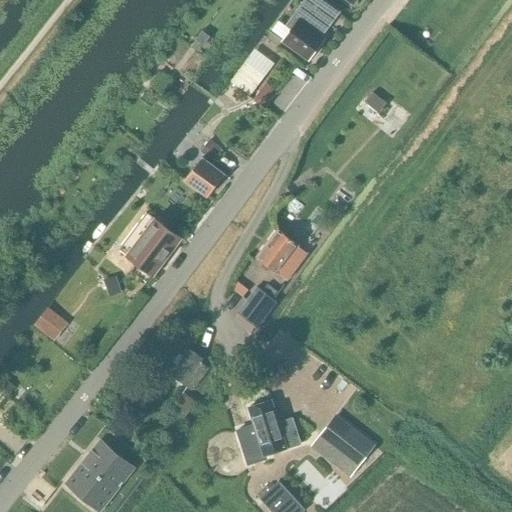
[(313,59),(320,49),(318,47),(324,39),(321,36),(339,12),(322,0),(306,0),(279,38),(309,60),(310,57),(313,59)]
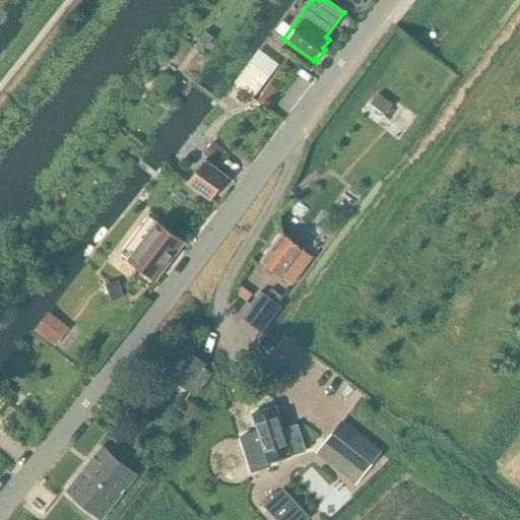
[(236,82),(235,83),(236,83),(240,87),(254,98),(268,79),(251,65),(250,64),(244,72),(236,82)]
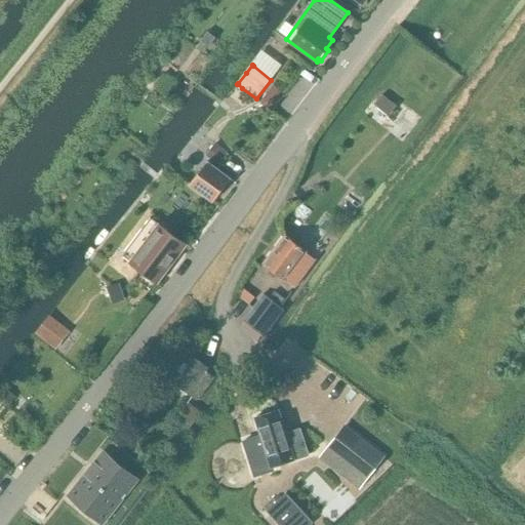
[(283,92),(273,85),(260,101),(271,109),(283,92)]
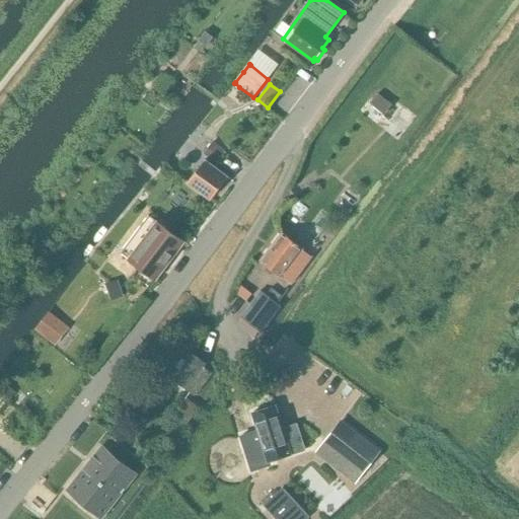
[(380,89),(369,103),(384,116),(395,100),(380,89)]
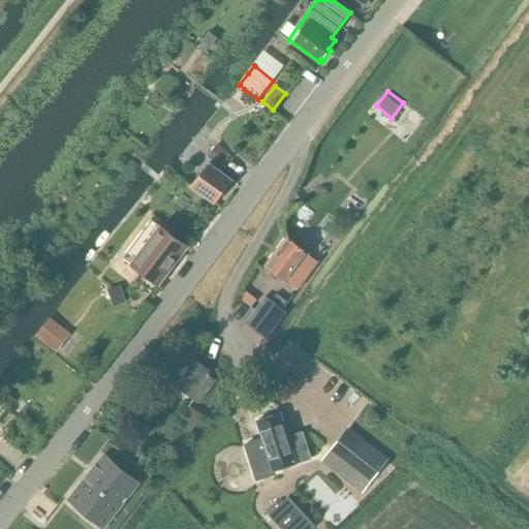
[(229,154),(217,144),(207,156),(219,166),(229,154)]
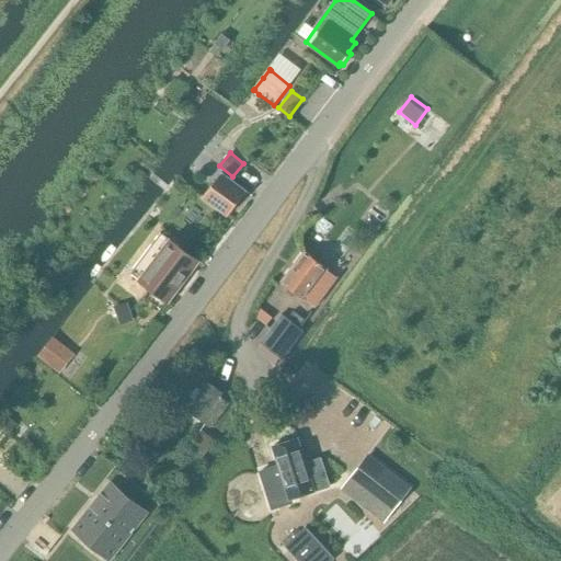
[(227,217),(247,192),(222,172),(203,197),(227,217)]
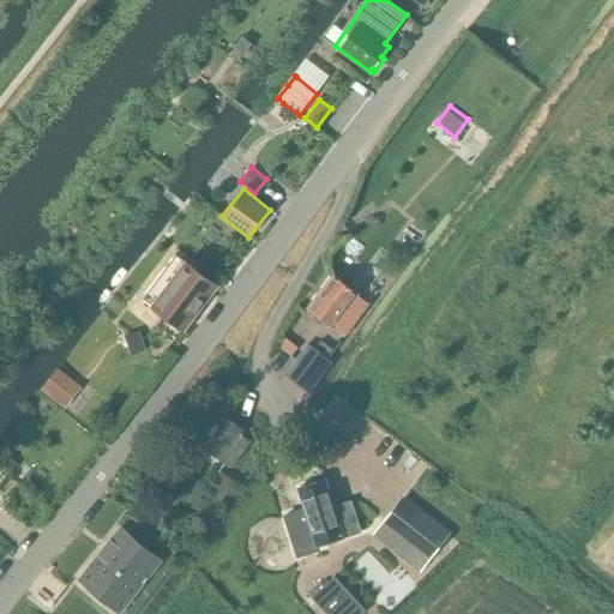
[(184,330),(217,287),(175,254),(142,299),(184,330)]
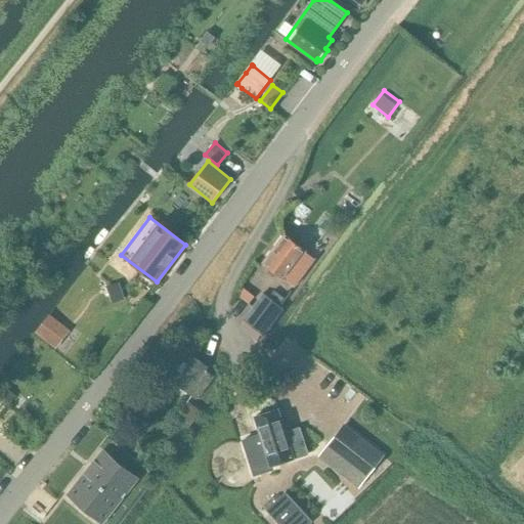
[(285,233),(262,263),(285,279),(294,288),(315,259),(306,252),(306,251),(285,233)]
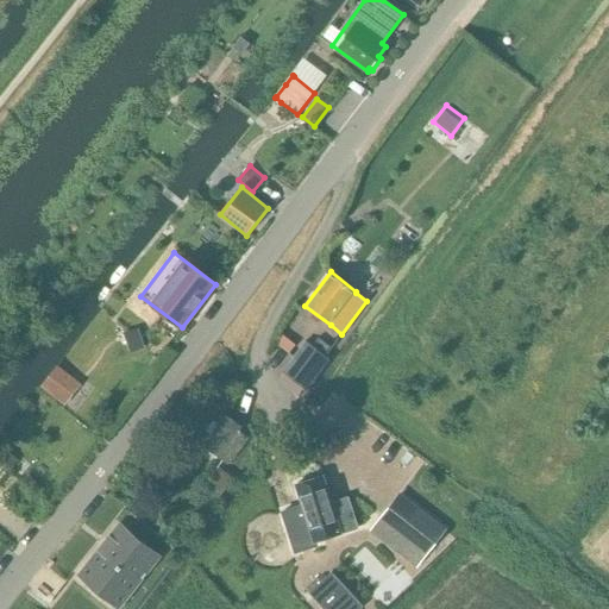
[(137,327),(123,332),(129,352),(144,347),(137,327)]
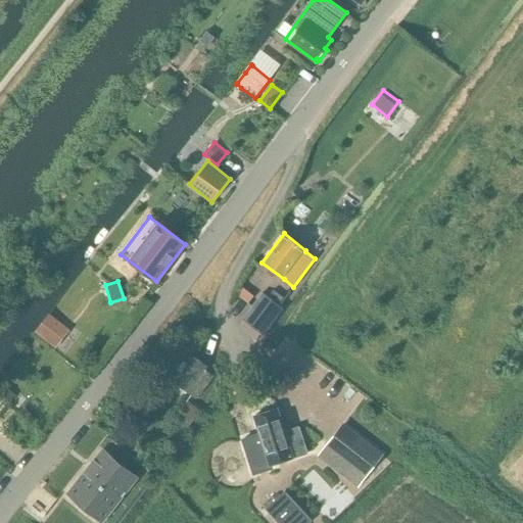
[(242,288),(236,295),(247,303),(253,296),(242,288)]
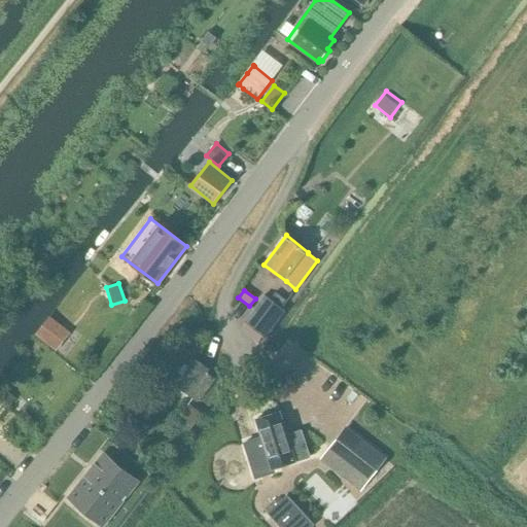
[(259,303),(245,321),(264,335),(277,316),(283,308),(279,306),(266,294),(259,303)]
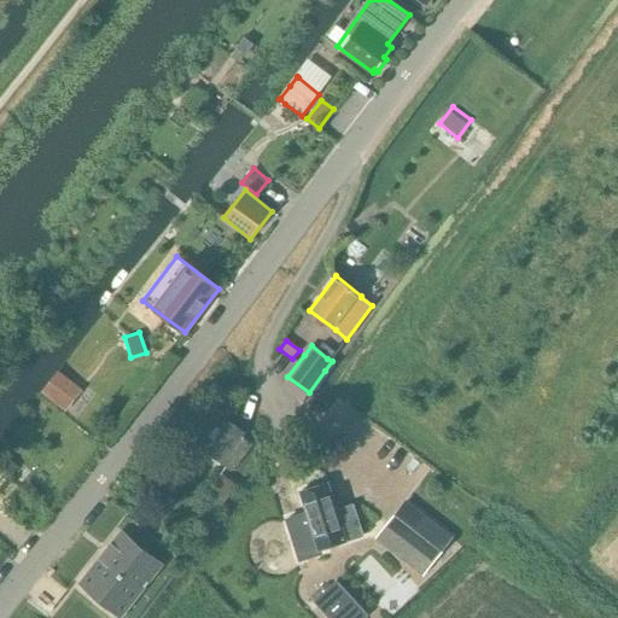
[(65,410),(81,391),(58,373),(44,394),(65,410)]
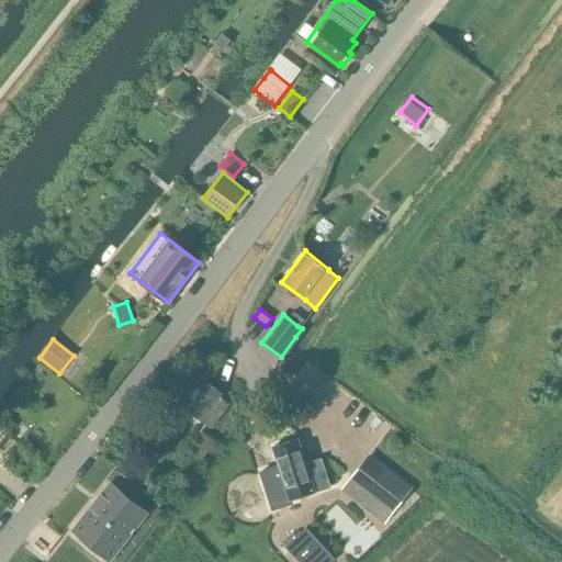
[(211,428),(228,405),(221,398),(223,394),(202,378),(181,405),(211,428)]
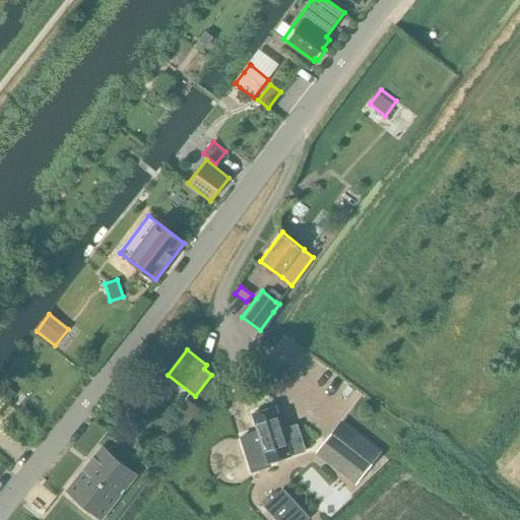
[(7,385),(1,391),(9,400),(16,393),(7,385)]
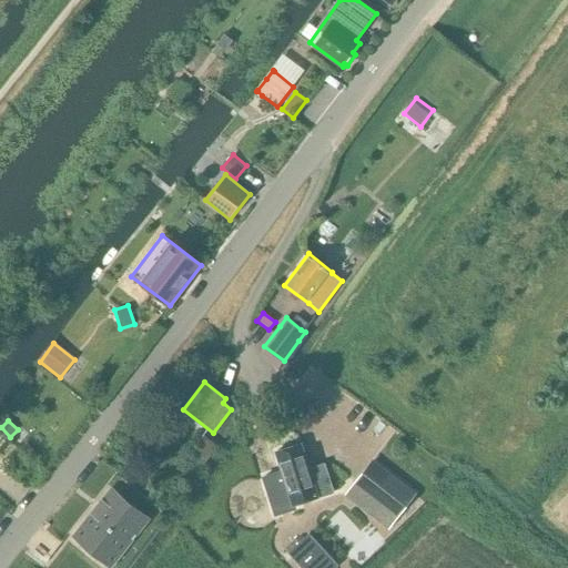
[(202,465),(217,446),(203,435),(188,454),(202,465)]
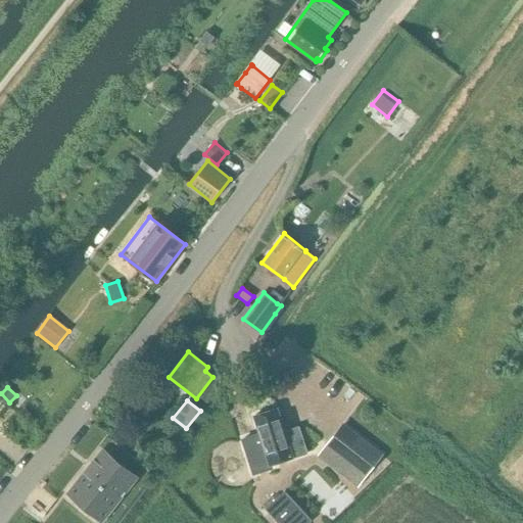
[(25,409),(20,412),(30,421),(34,417),(25,409)]
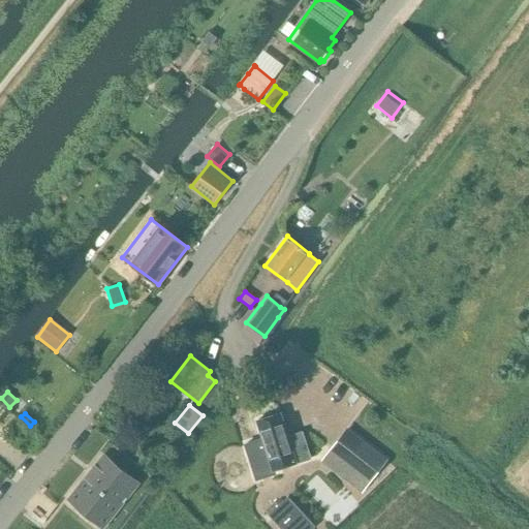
[(263,438),(244,444),(255,480),(276,474),(275,470),(297,463),(311,459),(309,452),(303,432),(287,437),(280,414),(260,421),(258,422),(263,438)]
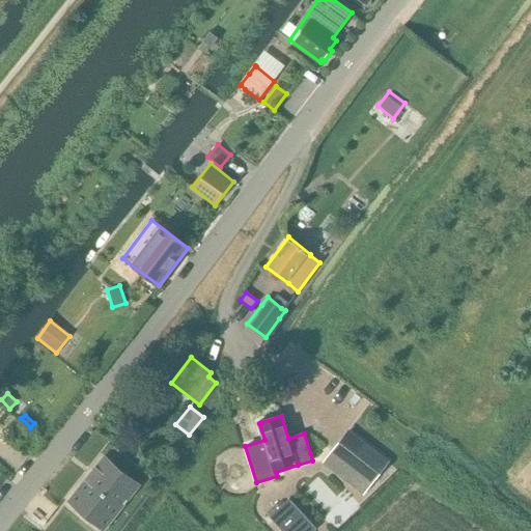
[(347,429),(331,451),(372,482),(389,460),(347,429)]
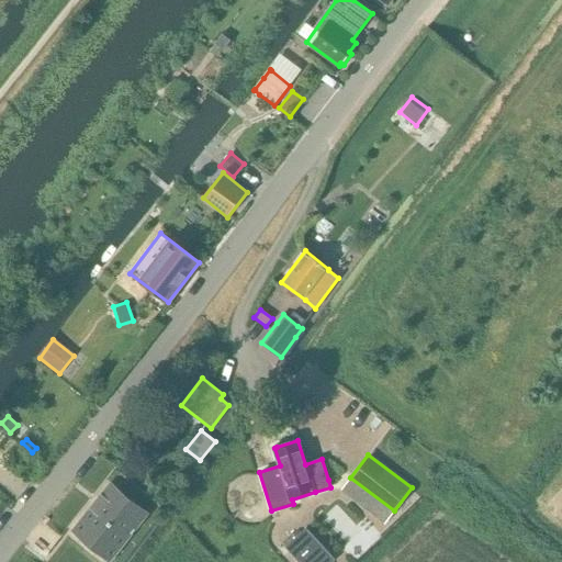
[(110,482),(70,531),(108,561),(110,561),(149,513),(110,482)]
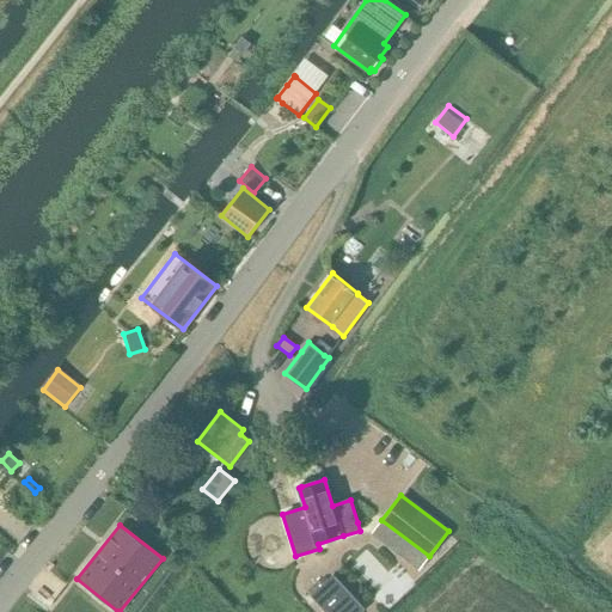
[(325,611),(360,611),(363,610),(332,576),(311,595),(325,611)]
